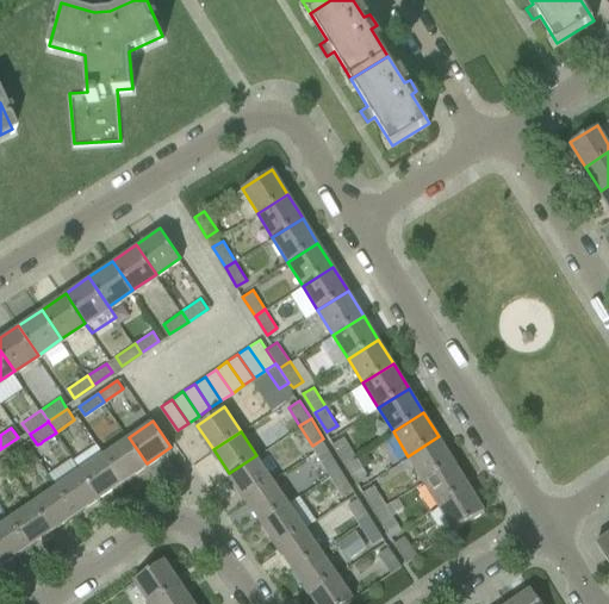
[(334,442),(345,460),(355,454),(343,435),(334,442)]
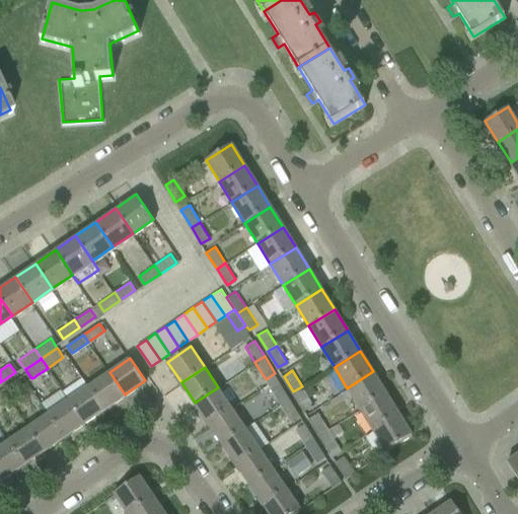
[(347,388),(360,409),(386,392),(373,371),(347,388)]
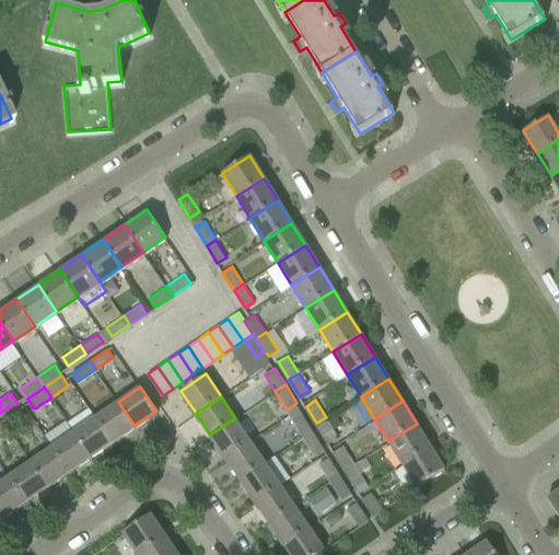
[(118,402),(96,417),(113,441),(135,426),(118,402)]
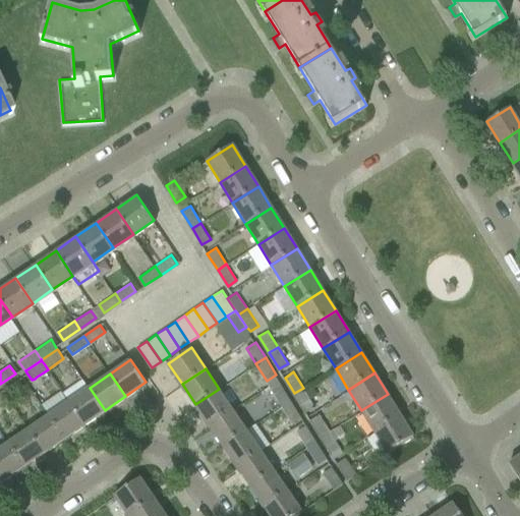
[(18,379),(2,390),(3,391),(4,392),(8,399),(24,388),(18,379)]
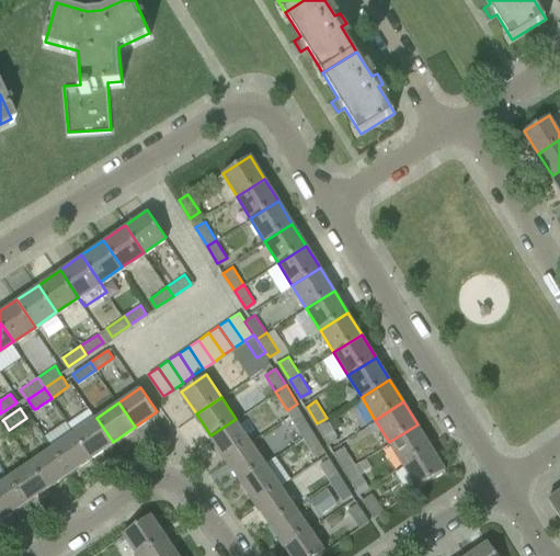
[(303,412),(293,419),(303,435),(312,430),(303,412)]
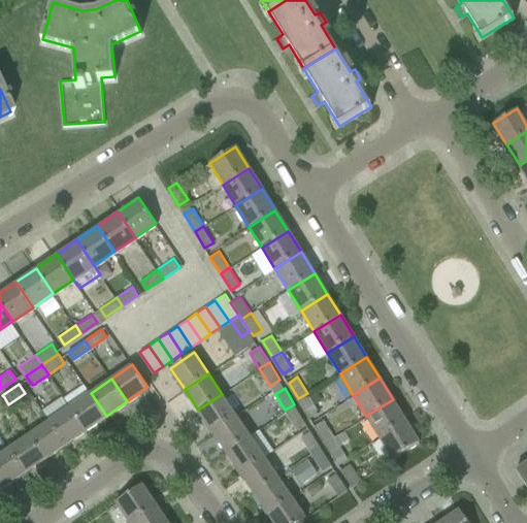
[(91,393),(70,406),(86,429),(106,416),(91,393)]
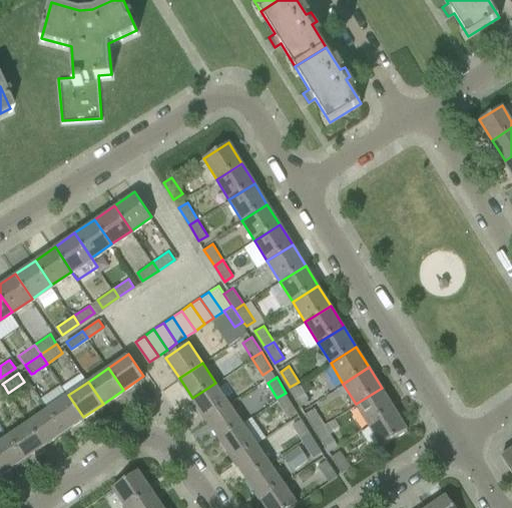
[(299,382),(290,387),(301,404),(309,399),(299,382)]
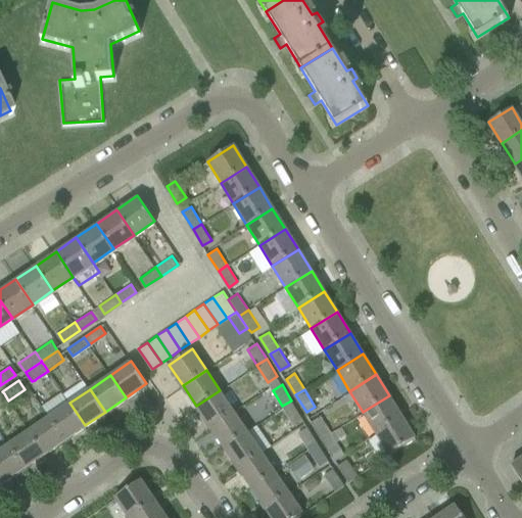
[(196,406),(210,426),(234,410),(220,390),(196,406)]
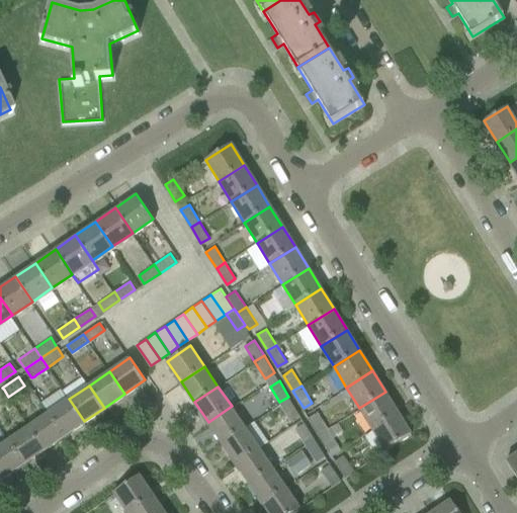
[(2,388),(0,389),(0,402),(8,397),(4,390),(3,389),(2,388)]
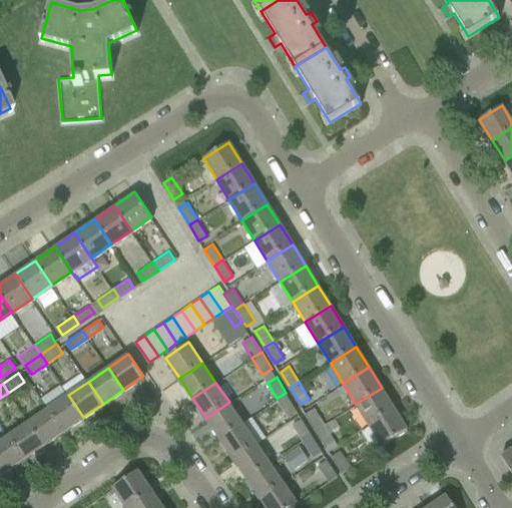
[(356,404),(369,424),(395,408),(382,388),(356,404)]
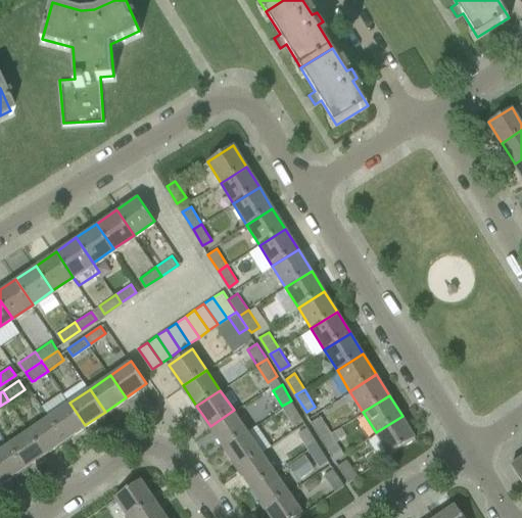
[(291,401),(282,406),(293,424),(302,418),(291,401)]
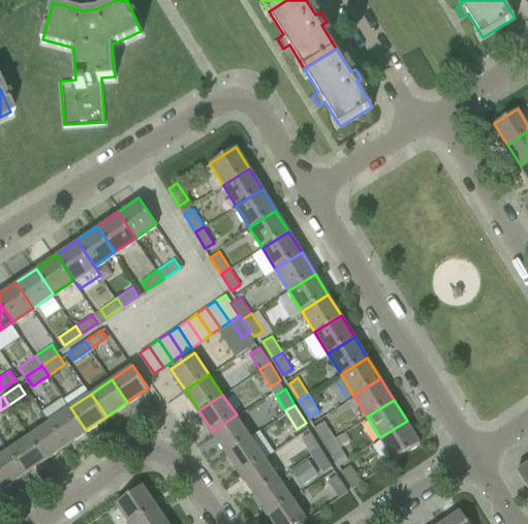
[(70,407),(50,422),(65,444),(86,430),(70,407)]
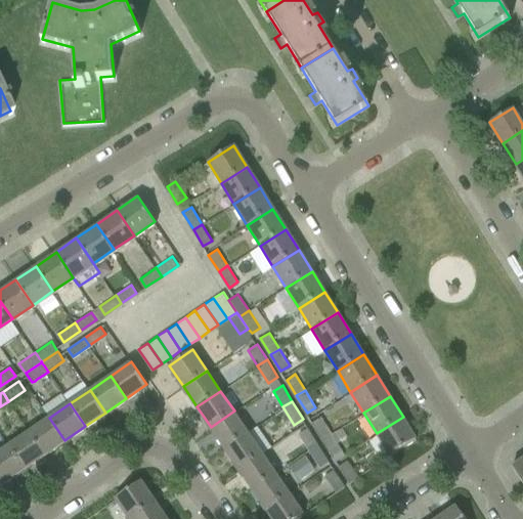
[(211,427),(224,447),(248,431),(234,411),(211,427)]
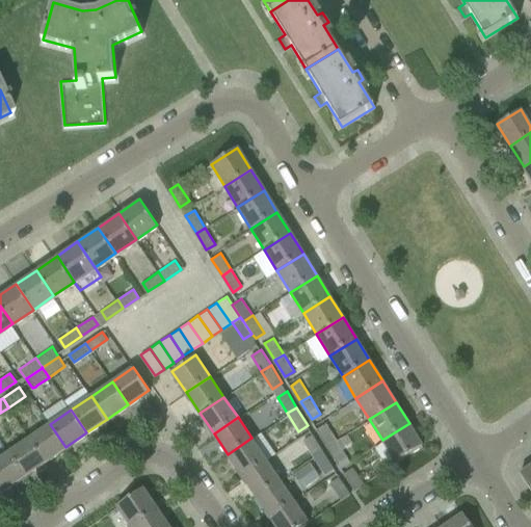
[(317,428),(328,446),(337,440),(326,422),(317,428)]
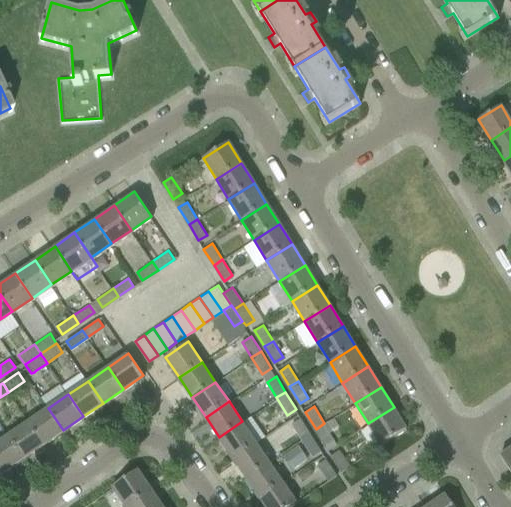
[(394,407),(368,423),(381,444),(406,428),(394,407)]
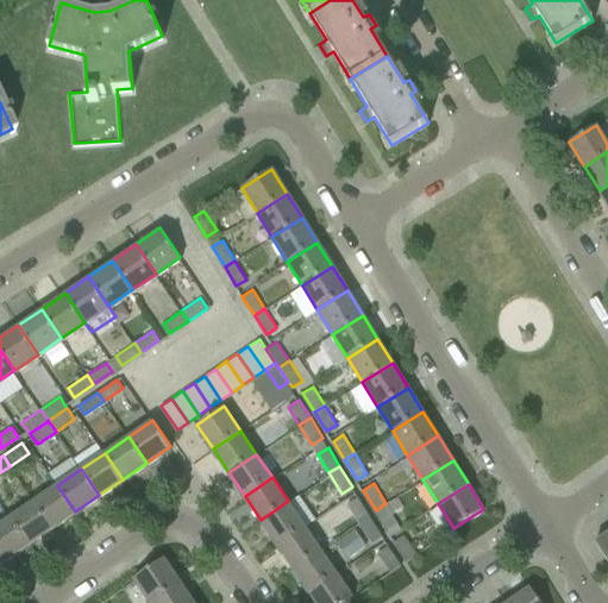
[(57,485),(33,501),(52,528),(75,512),(57,485)]
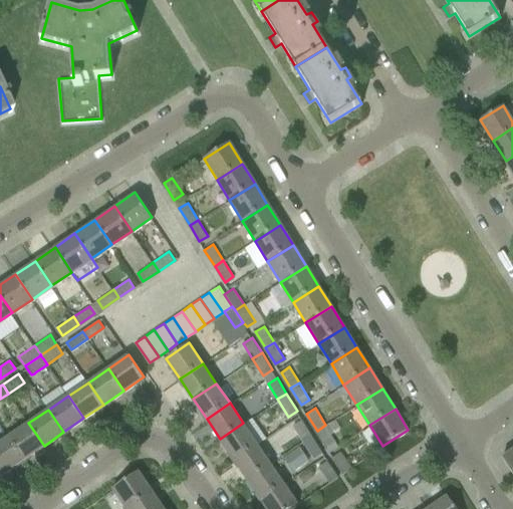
[(243,423),(220,439),(234,459),(257,443),(266,436),(252,416),(243,423)]
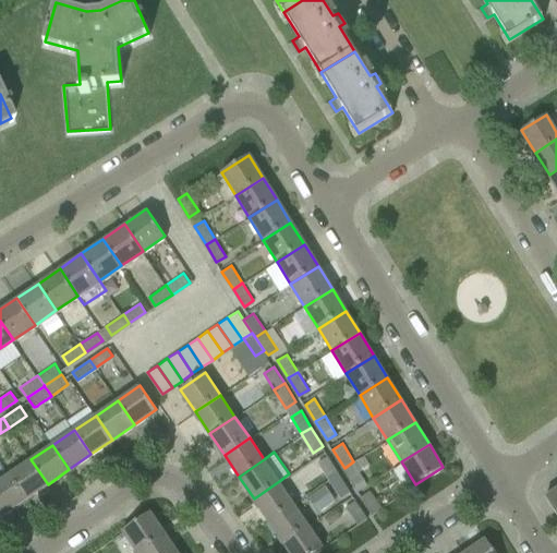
[(328,456),(318,461),(329,478),(338,471),(328,456)]
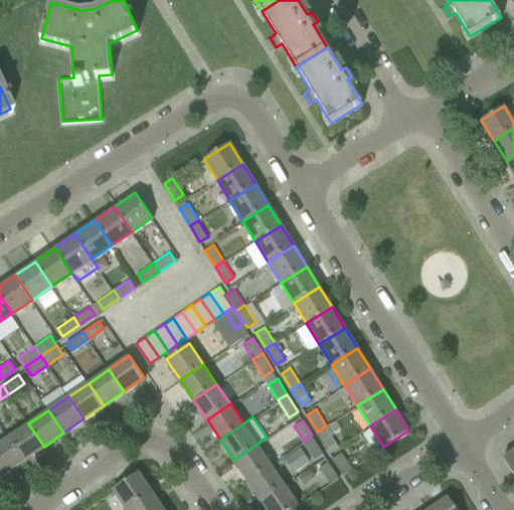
[(28,423),(8,438),(24,460),(44,447),(28,423)]
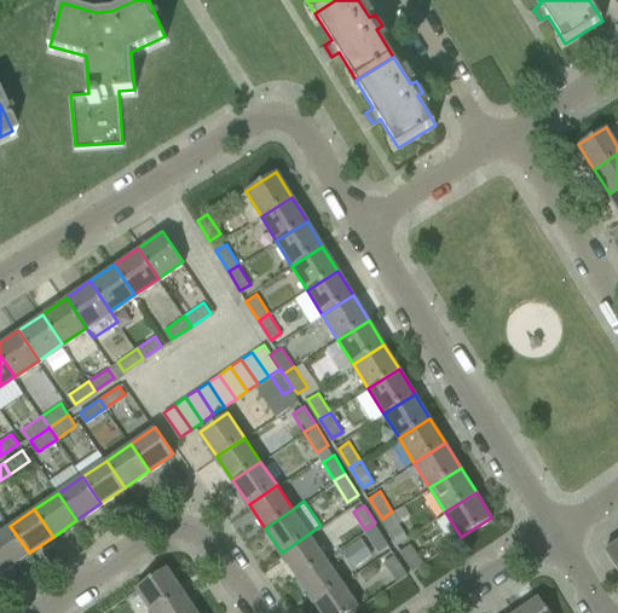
[(392,512),(382,519),(393,537),(404,530),(392,512)]
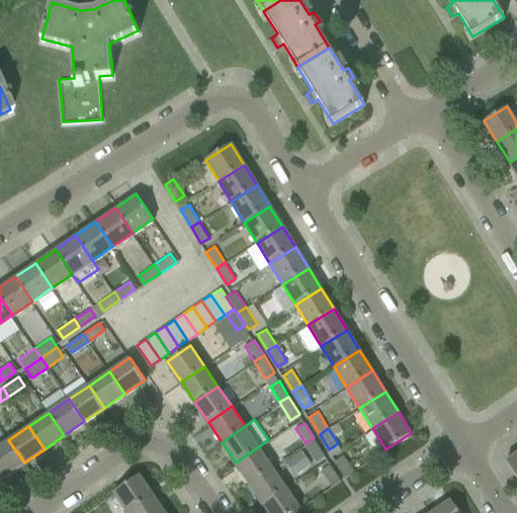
[(314,437),(306,443),(316,460),(325,454),(314,437)]
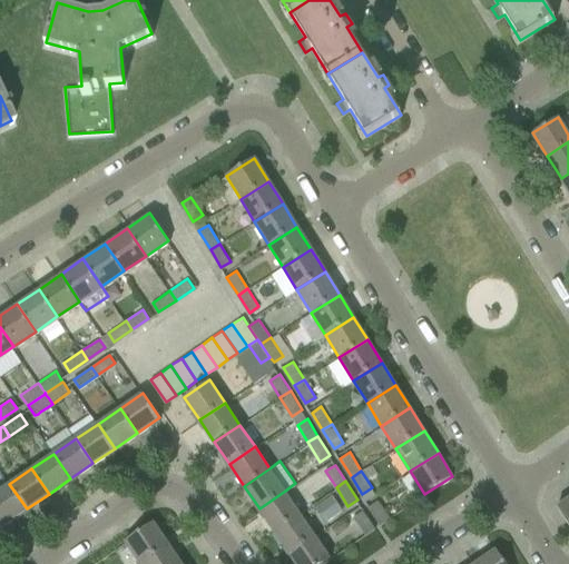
[(9,484),(0,490),(0,516),(5,524),(27,508),(9,484)]
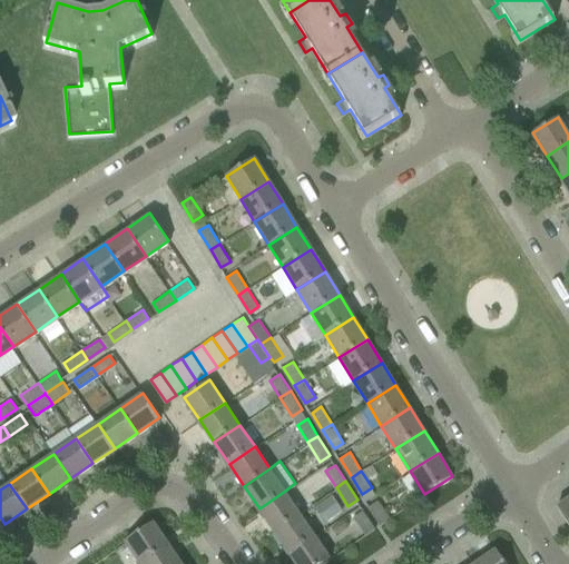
[(260,508),(274,530),(300,513),(285,491),(260,508)]
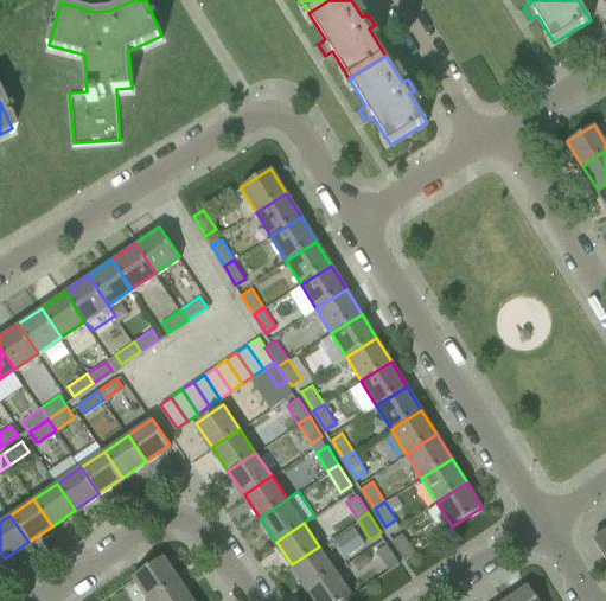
[(353,525),(338,536),(350,552),(365,542),(353,525)]
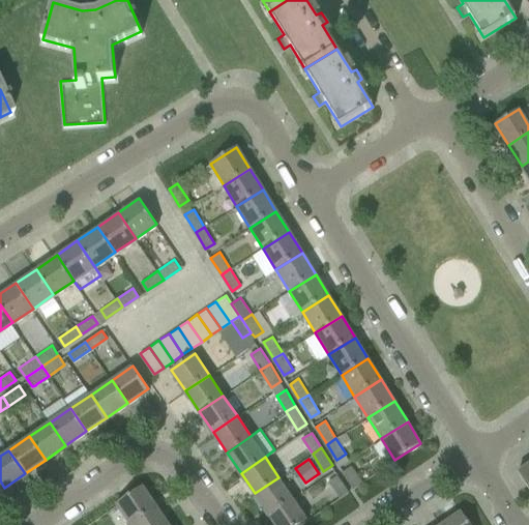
[(528,463),(518,471),(528,487),(528,463)]
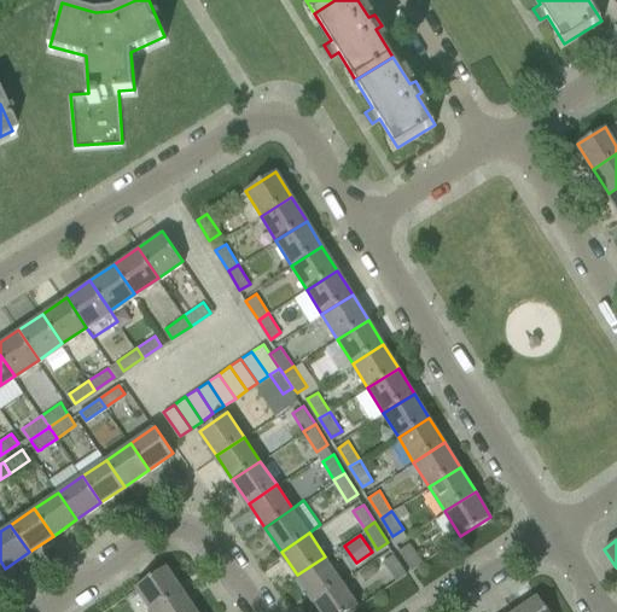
[(400,548),(413,567),(424,561),(411,541),(400,548)]
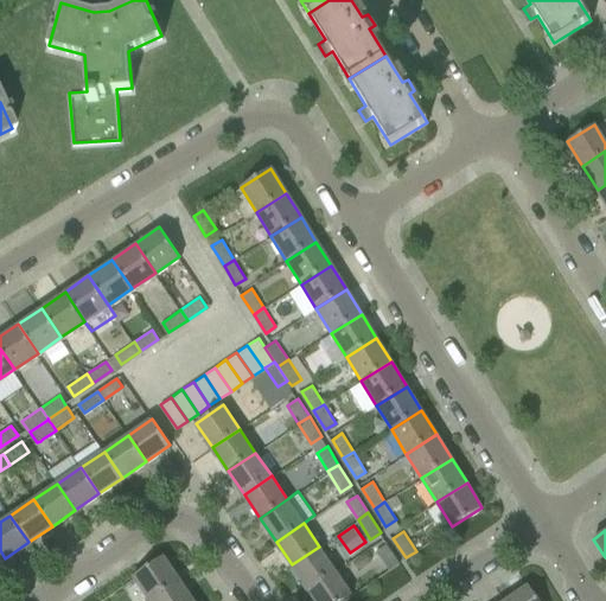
[(377,549),(390,568),(400,562),(387,543),(377,549)]
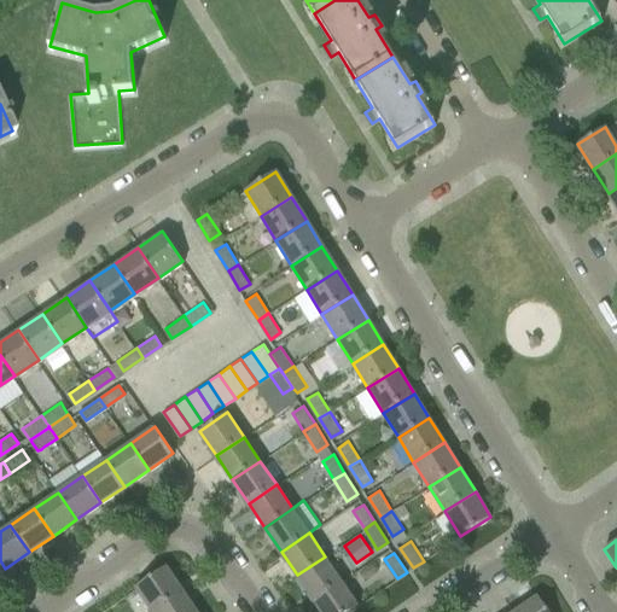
[(297,575),(314,599),(342,581),(325,557),(297,575)]
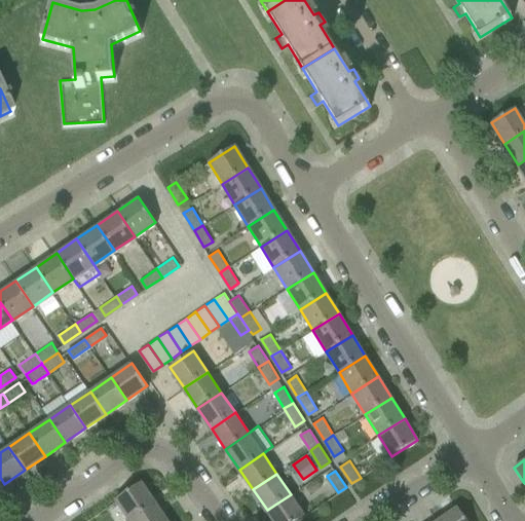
[(116,499),(130,520),(156,503),(142,482),(116,499)]
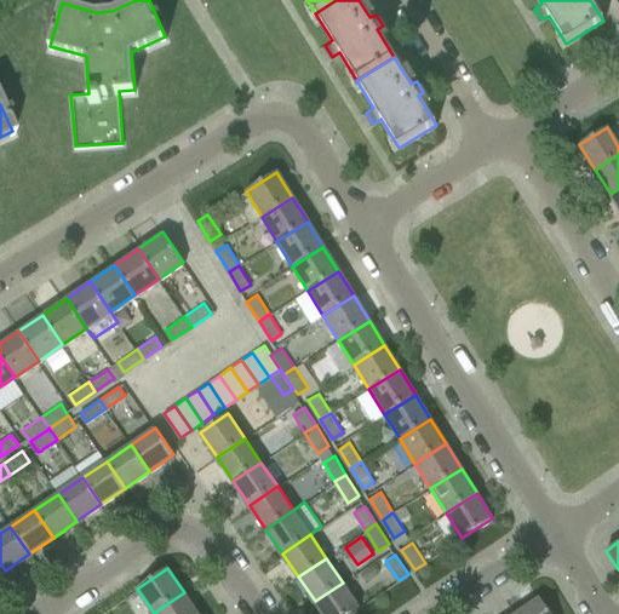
[(343,583),(315,601),(324,613),(349,613),(360,607),(343,583)]
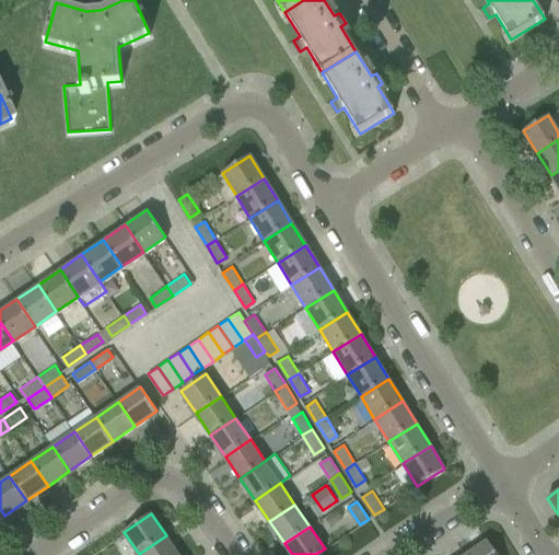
[(139,554),(178,554),(166,535),(139,554)]
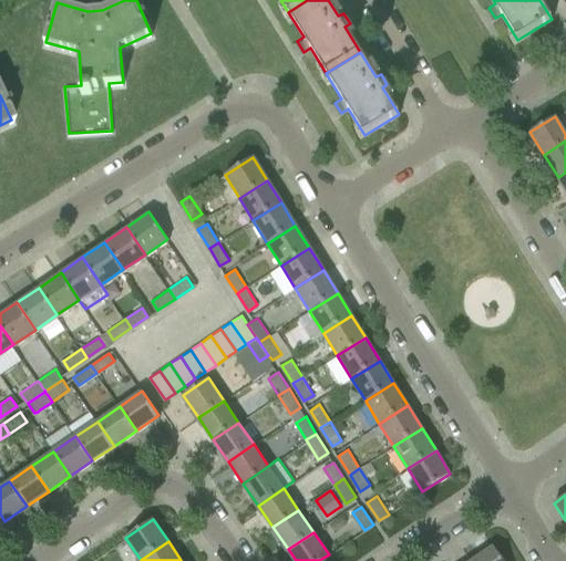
[(503,560),(494,547),(471,560),(503,560)]
